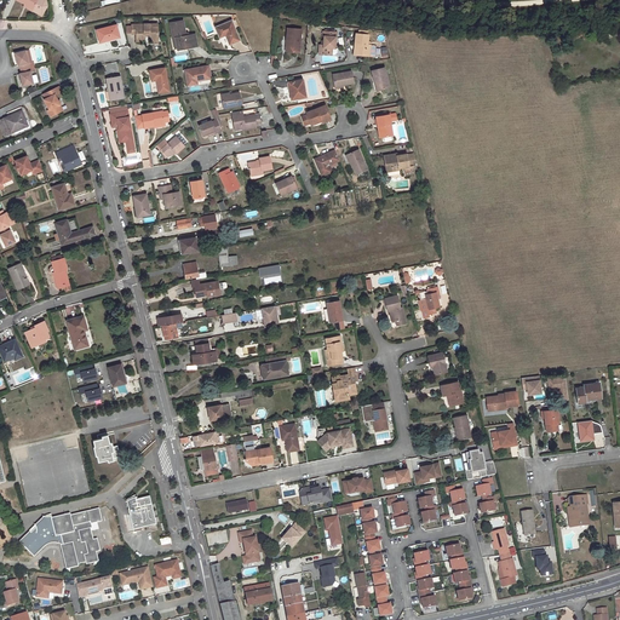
[(182,21),(170,23),(172,36),(176,36),(177,47),(187,46),(188,47),(196,46),(194,34),(188,35),(185,35),(185,33),(182,21)]
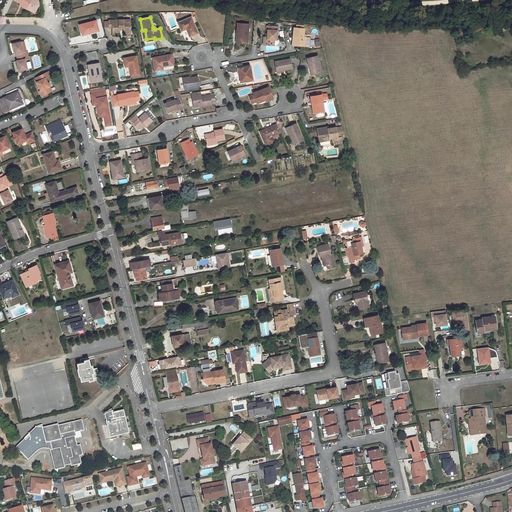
[(190,17),(177,23),(181,31),(186,29),(189,36),(197,33),(190,17)]
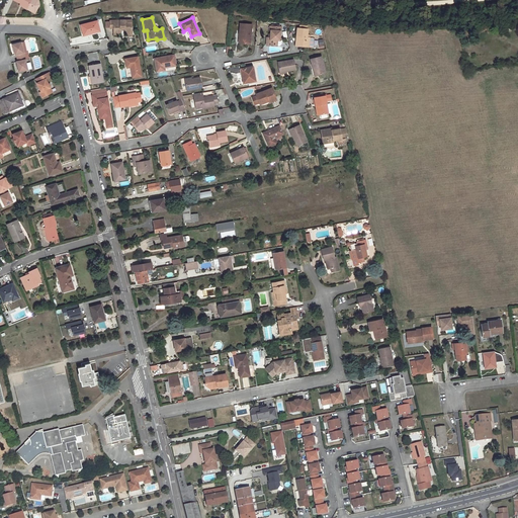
[(120,30),(120,29),(124,29),(124,30),(124,32),(127,32),(127,33),(132,33),(132,19),(109,20),(109,28),(113,28),(113,32),(117,32),(120,32),(120,30)]
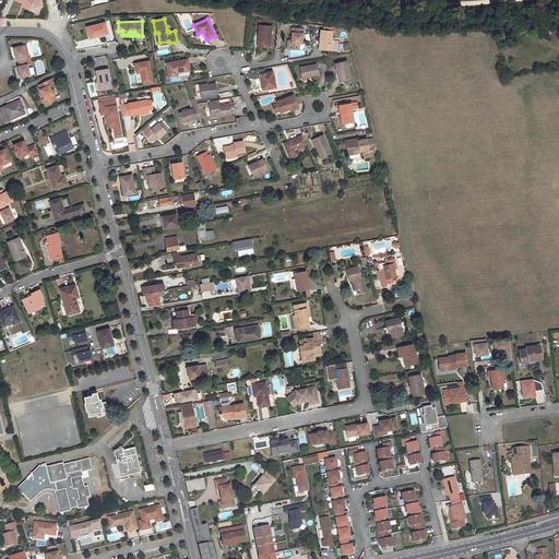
[(105,22),(86,27),(90,38),(107,34),(105,22)]
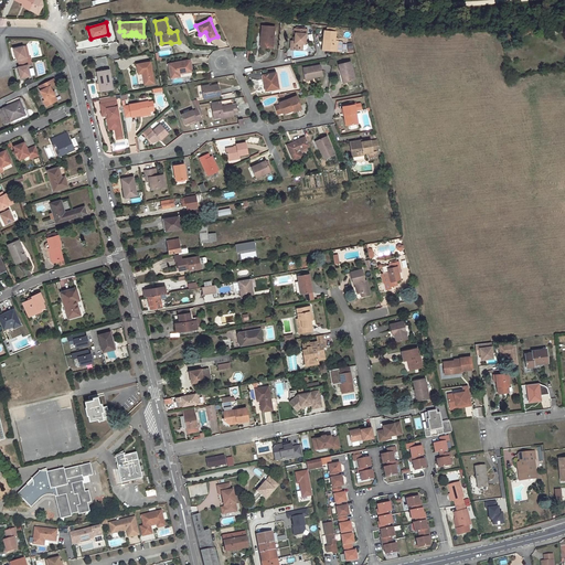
[(262,25),(260,36),(263,36),(262,46),(273,48),(274,27),(262,25)]
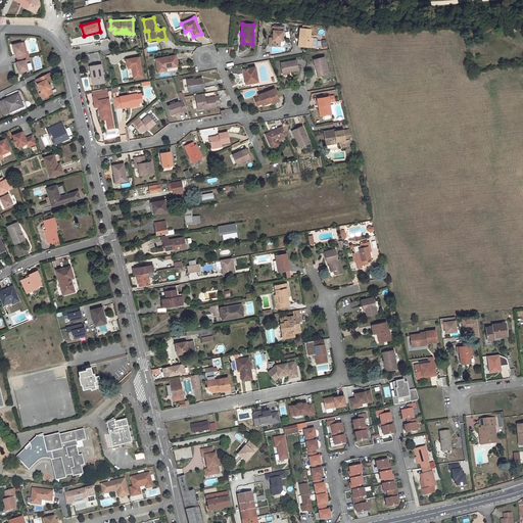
[(272,26),(272,31),(273,31),(273,35),(273,38),(271,38),(269,37),(269,46),(279,46),(280,41),(282,41),(282,31),(283,32),(284,27),(272,26)]
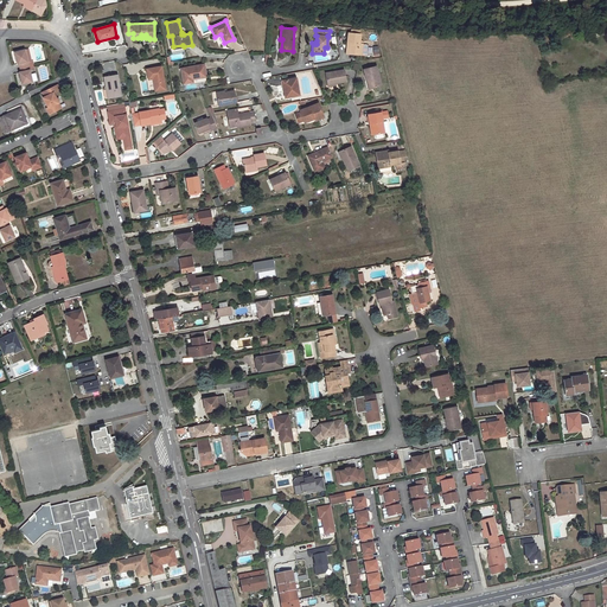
[(347,33),(347,45),(349,45),(349,53),(360,55),(362,44),(359,44),(360,34),(347,33)]
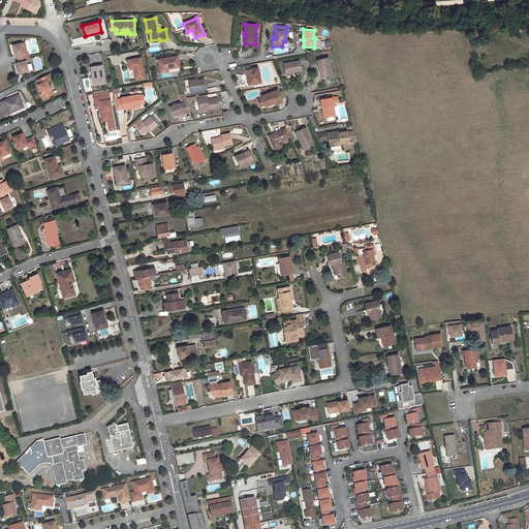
[(24,55),(22,44),(21,44),(12,47),(14,57),(17,57),(18,60),(28,58),(27,54),(24,55)]
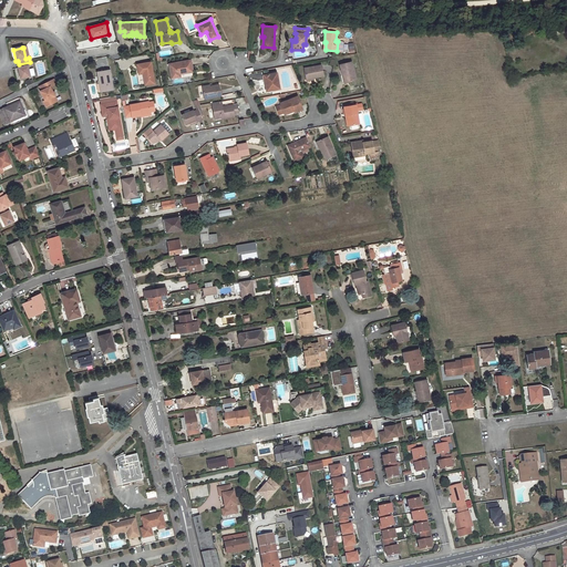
[(191,60),(173,63),(174,65),(169,66),(171,79),(179,76),(179,74),(192,72),(191,60)]
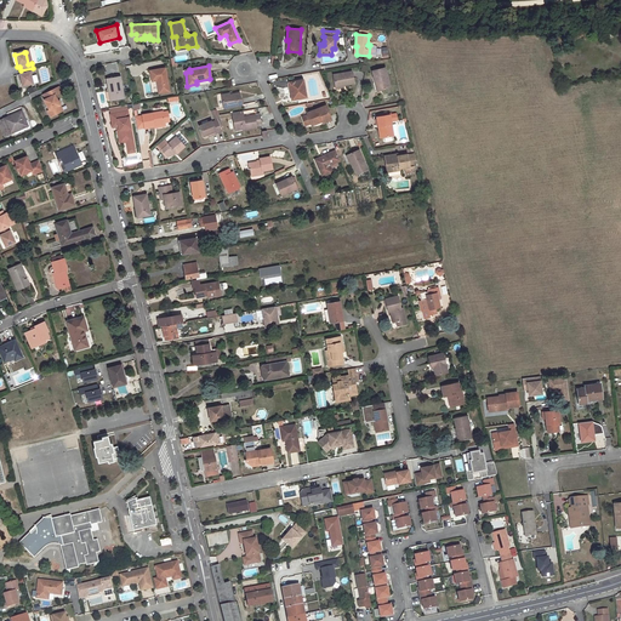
[(33,85),(30,72),(35,70),(34,67),(33,68),(21,70),(22,74),(20,75),(23,87),(33,85)]
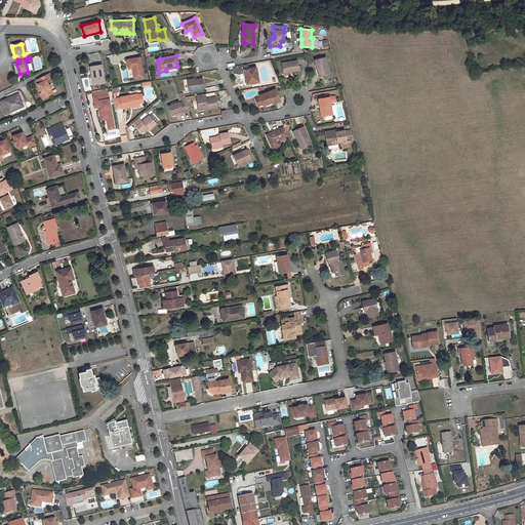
[(139,57),(126,59),(128,69),(132,68),(133,79),(143,77),(139,57)]
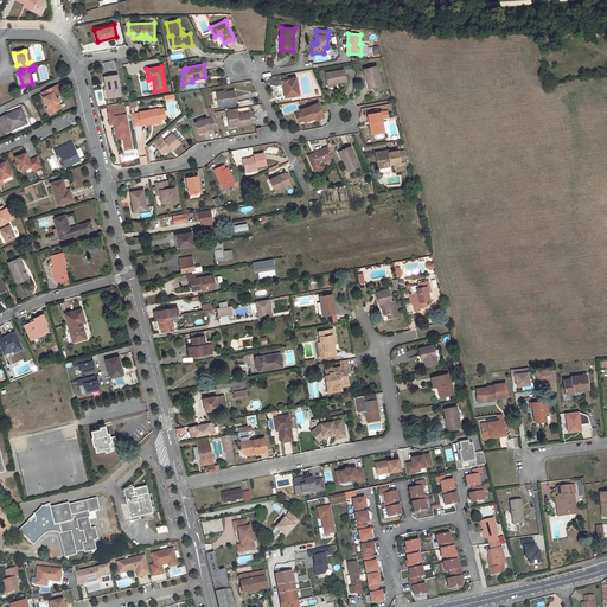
[(376,66),(364,69),(366,81),(366,80),(369,88),(381,85),(376,66)]
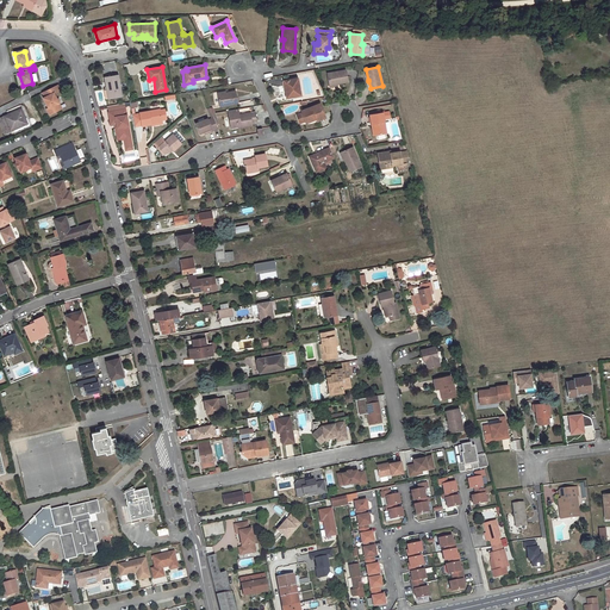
[(346,70),(328,74),(329,85),(337,83),(348,81),(346,70)]
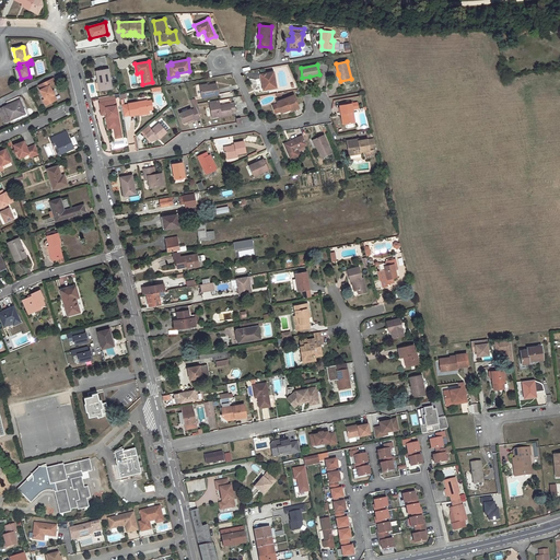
[(107,69),(95,70),(97,81),(100,81),(101,90),(112,89),(107,69)]
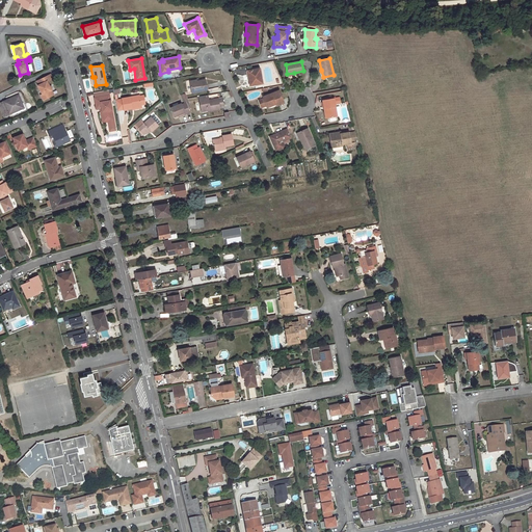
[(259,69),(247,71),(249,85),(262,83),(259,69)]
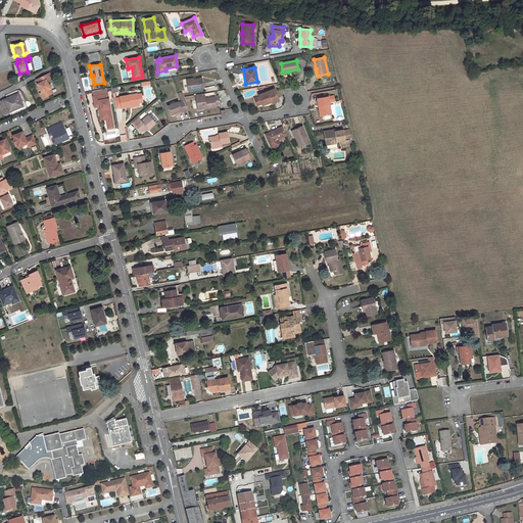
[(40,94),(42,99),(52,94),(49,89),(48,86),(45,81),(50,78),(48,74),(36,81),(38,84),(37,85),(41,93),(40,94)]
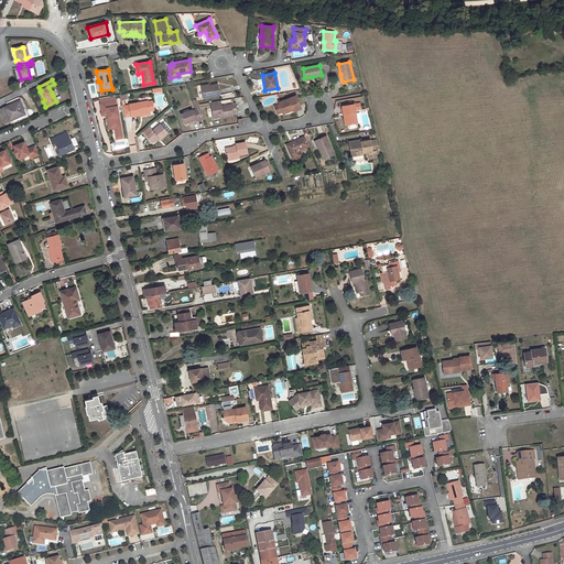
[(217,84),(201,87),(203,98),(219,95),(217,84)]
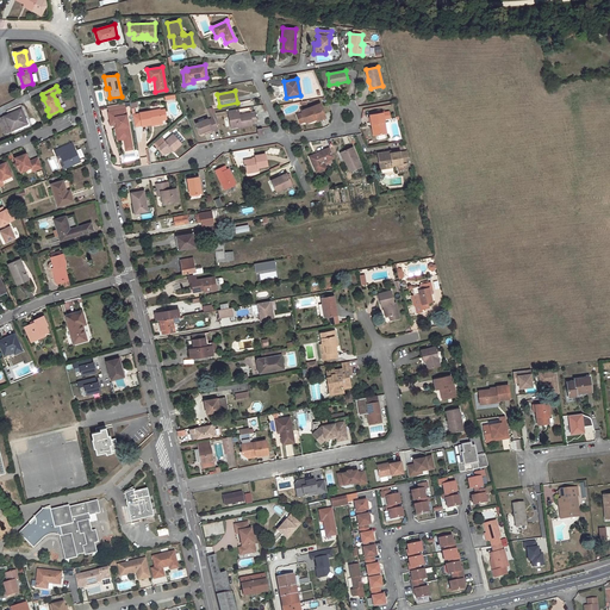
[(124,103),(107,106),(109,113),(125,110),(124,103)]
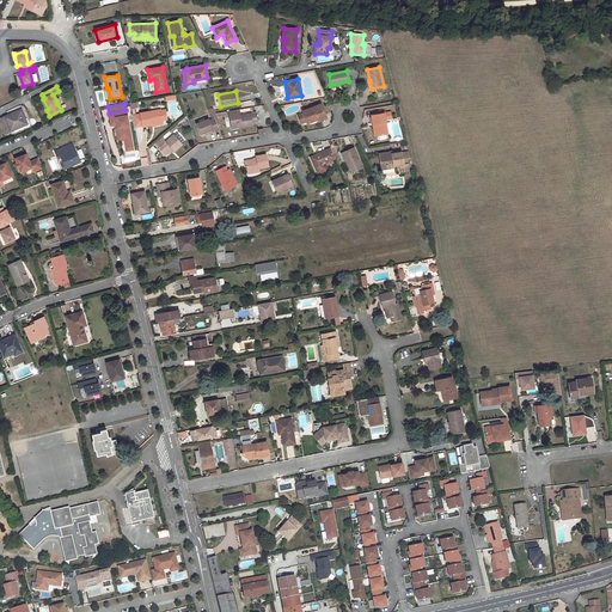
[(320,104),(303,111),(303,112),(306,121),(306,123),(317,118),(325,115),(320,104)]
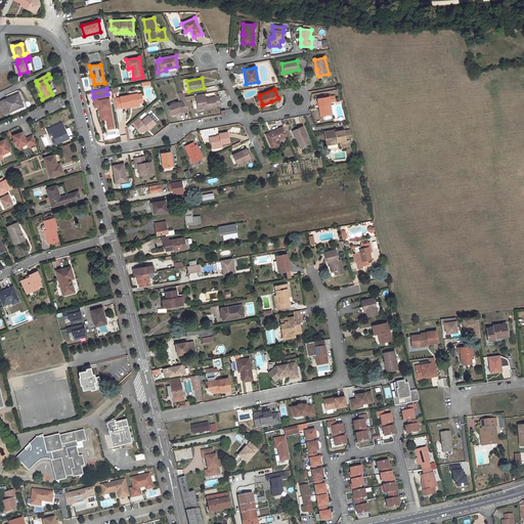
[(187,105),(182,92),(180,93),(178,93),(181,102),(183,101),(185,106),(187,105)]
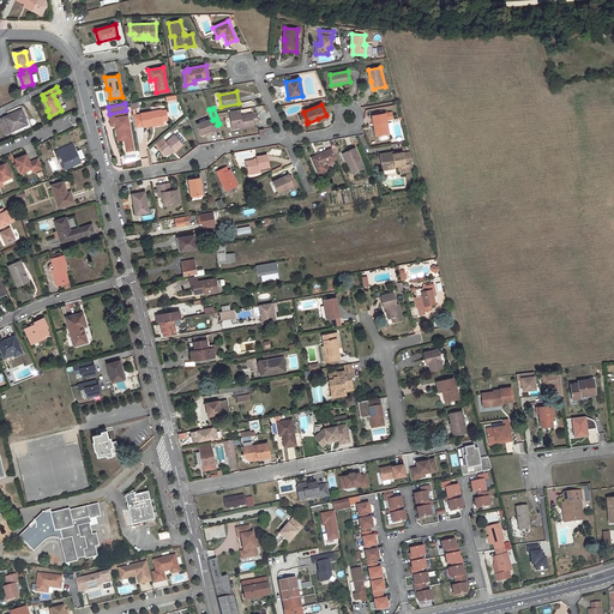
[(239,109),(229,112),(232,128),(241,127),(242,128),(253,126),(253,122),(251,114),(240,115),(239,109)]
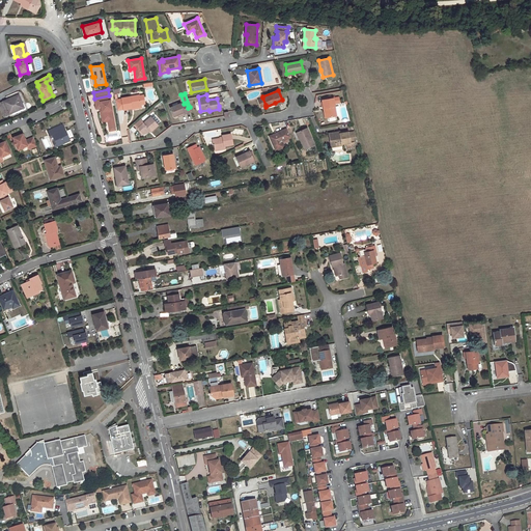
[(19,95),(0,103),(0,107),(4,116),(20,110),(19,108),(23,106),(19,95)]
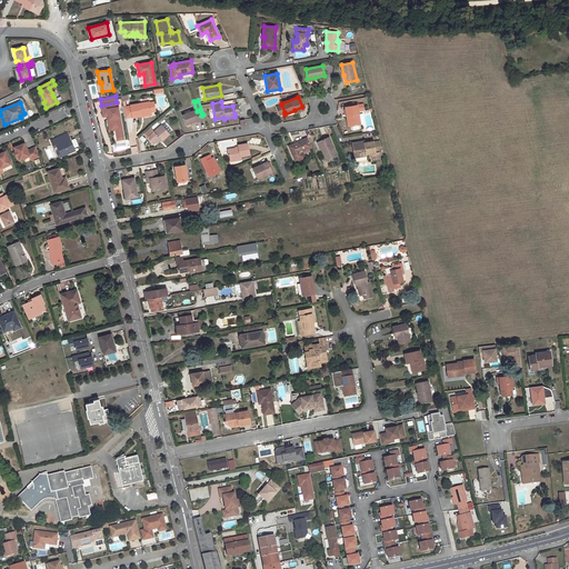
[(117,102),(101,106),(103,117),(107,116),(109,116),(110,120),(111,120),(112,129),(122,128),(117,102)]
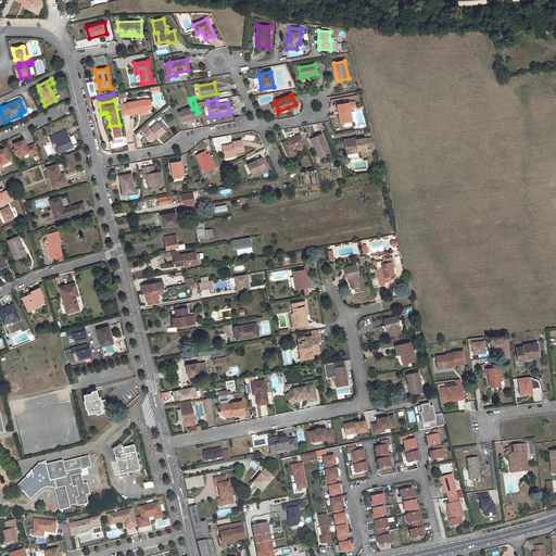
[(129,115),(138,113),(138,112),(148,110),(146,100),(127,103),(129,115)]
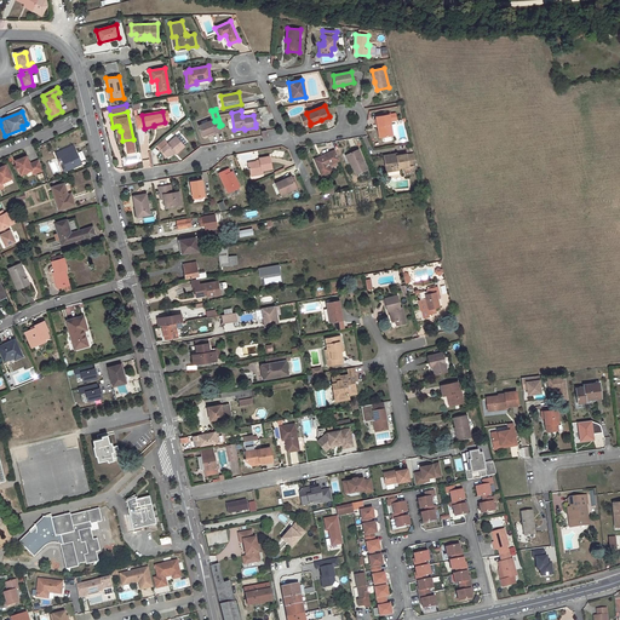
[(379,116),(375,116),(378,126),(379,126),(382,137),(392,135),(390,121),(396,120),(395,114),(389,114),(389,113),(386,114),(386,115),(379,116)]
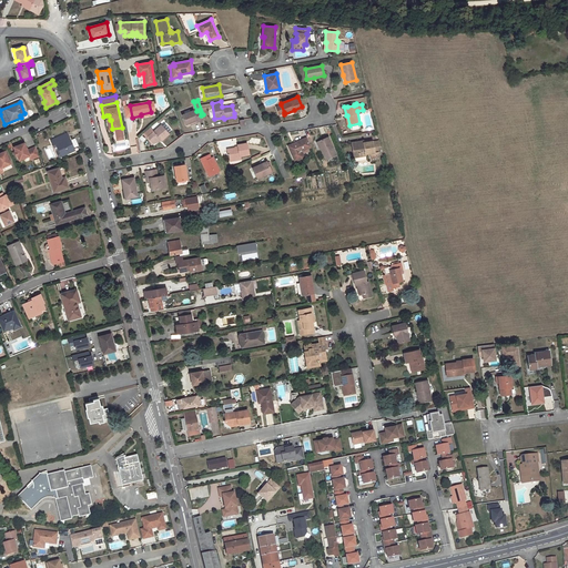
[(193,111),(182,115),(185,124),(190,122),(196,120),(198,122),(203,120),(201,115),(199,110),(196,111),(193,112),(193,111)]
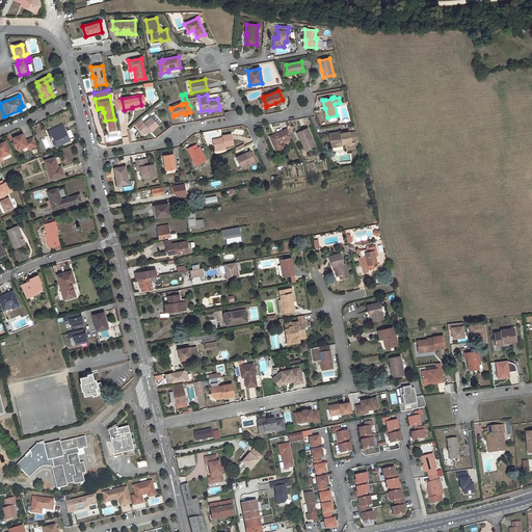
[(102,108),(100,108),(103,124),(108,123),(114,122),(114,120),(105,121),(104,112),(103,112),(102,108)]
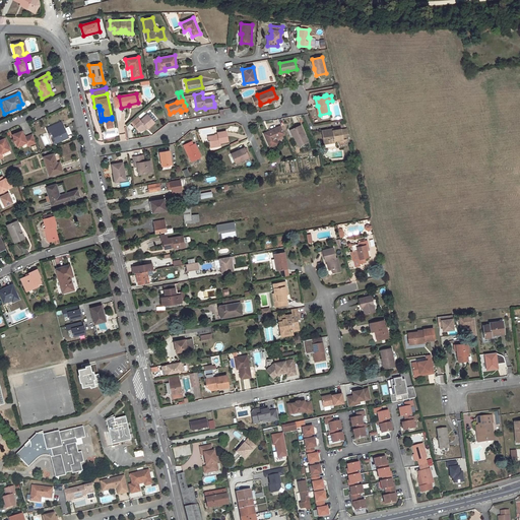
[(121,108),(116,109),(116,121),(125,120),(124,109),(121,109),(121,108)]
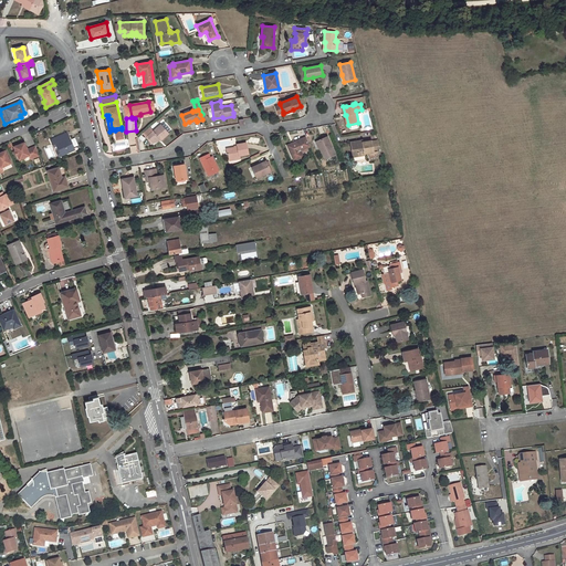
[(168,133),(160,125),(153,132),(149,127),(143,133),(152,143),(156,138),(157,139),(158,138),(159,138),(160,140),(168,133)]
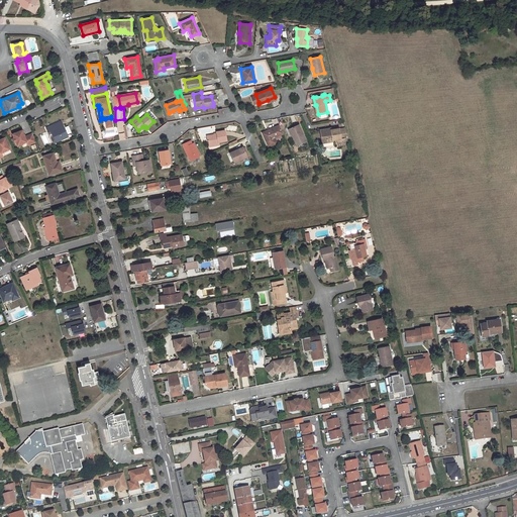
[(61,121),(46,127),(54,143),(68,137),(61,121)]
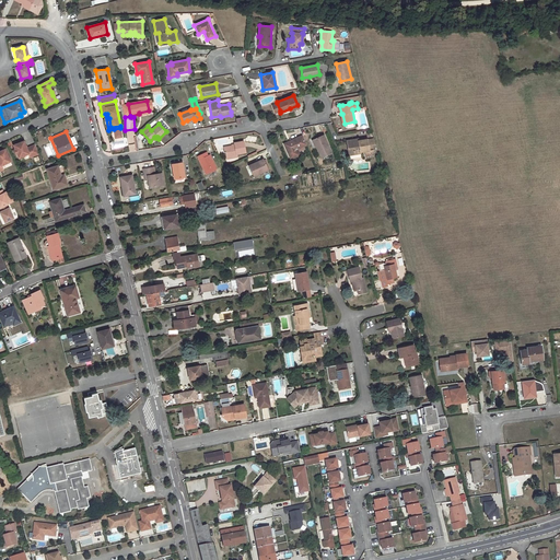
[(324,135),(313,139),(316,147),(322,158),(331,152),(324,135)]
